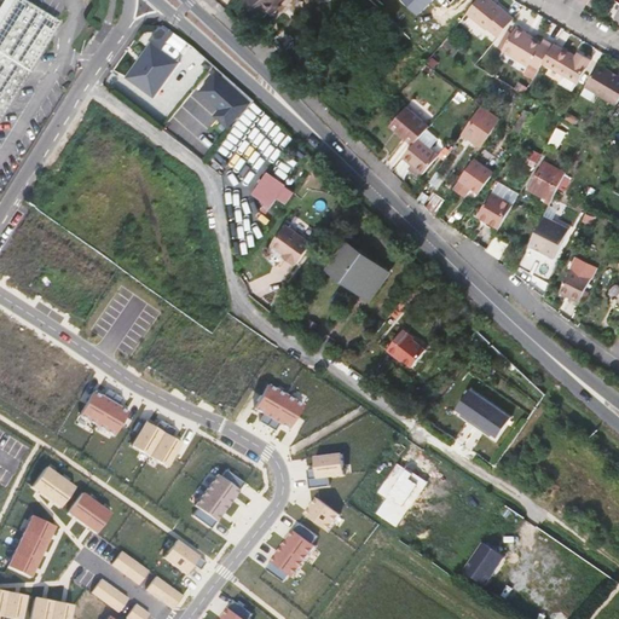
[(3,0),(0,4),(0,18),(11,0),(3,0)]
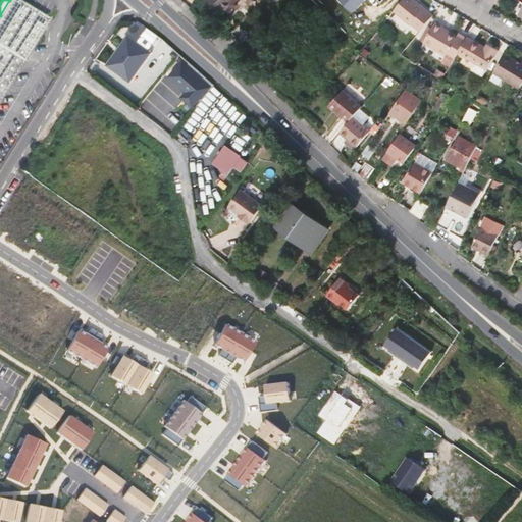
[(0,107),(37,43),(50,19),(18,0),(9,0),(0,15),(0,107)]
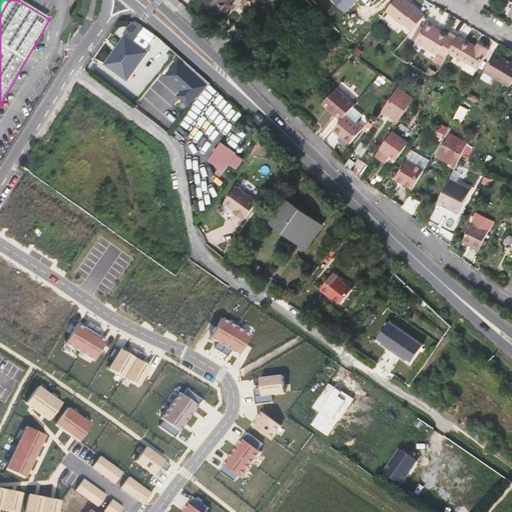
[(205,0),(219,15),(224,9),(232,2),(233,0),(205,0)]
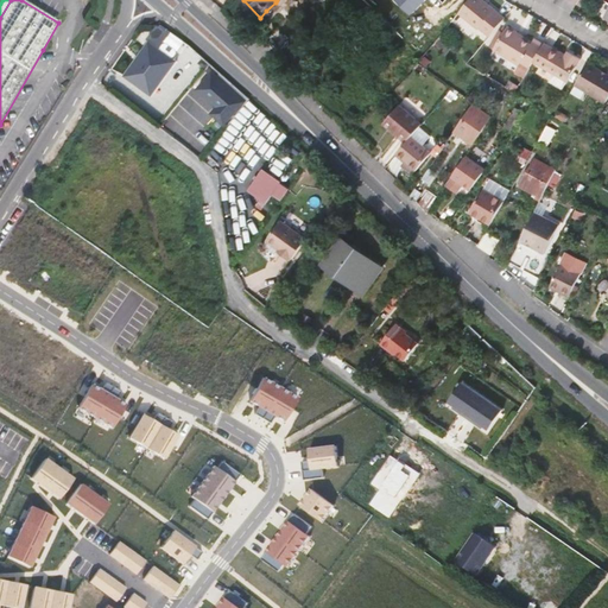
[(399,0),(413,13),(426,0),(399,0)]
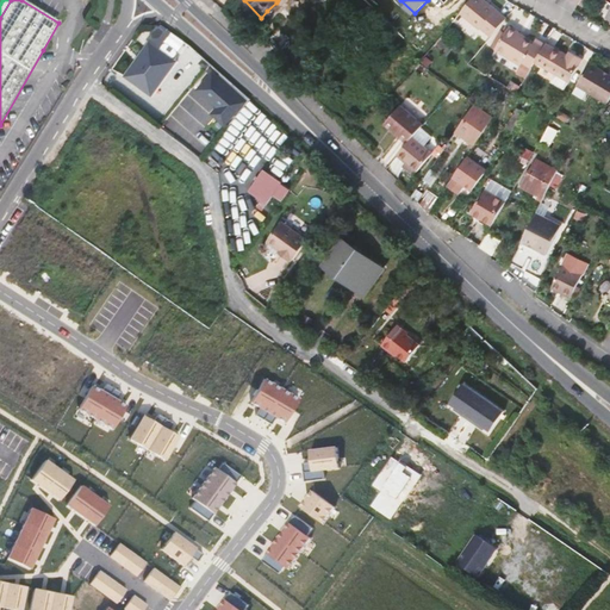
[(491,37),(506,18),(484,0),(470,0),(460,11),(459,13),(480,31),(481,29),(491,37)]
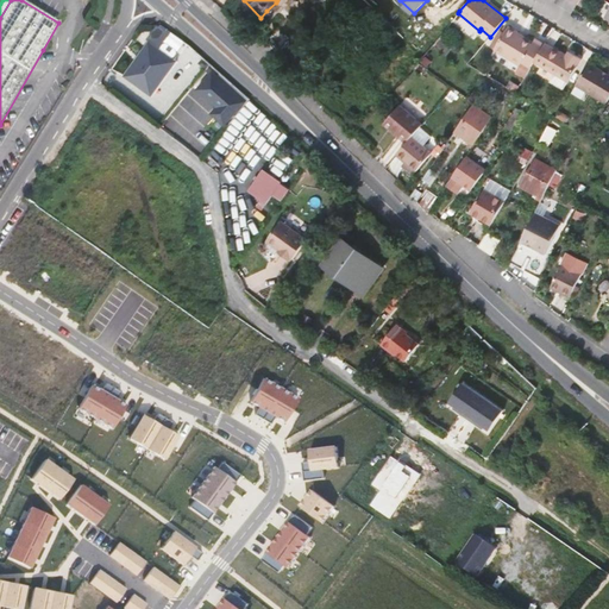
[(280,5),(276,2),(267,11),(270,14),(280,5)]
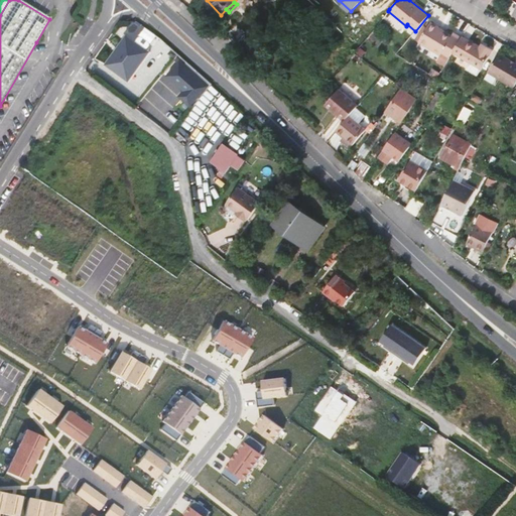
[(462,37),(453,32),(452,36),(438,29),(439,26),(430,22),(427,27),(419,41),(418,44),(440,56),(439,58),(447,62),(454,52),(456,48),(462,37)]
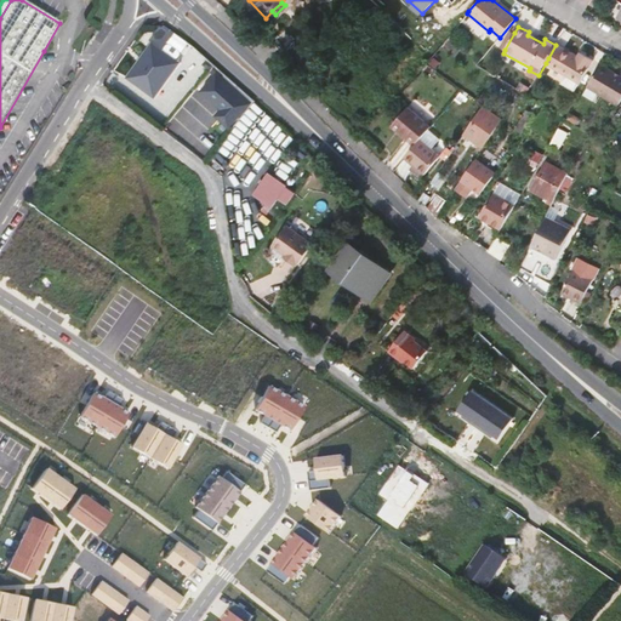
[(277,38),(273,41),(286,55),(298,41),(285,28),(277,38)]
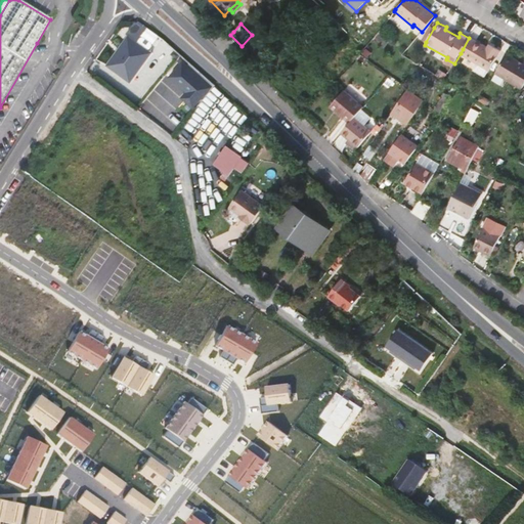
[(434,28),(431,26),(422,40),(426,42),(434,28)]
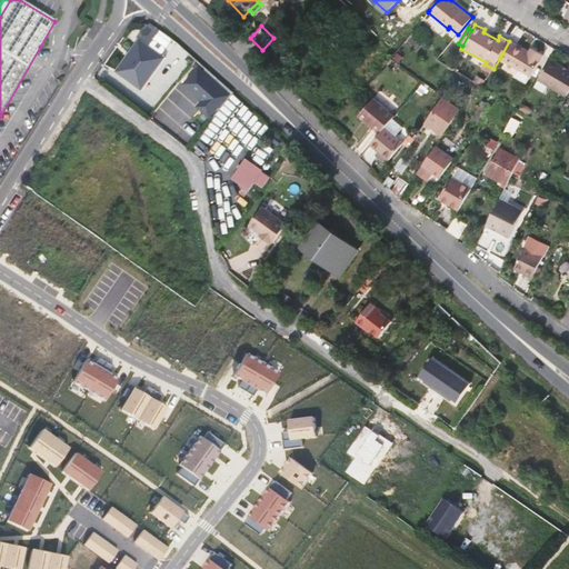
[(486,29),(485,29),(483,32),(498,40),(499,36),(486,29)]
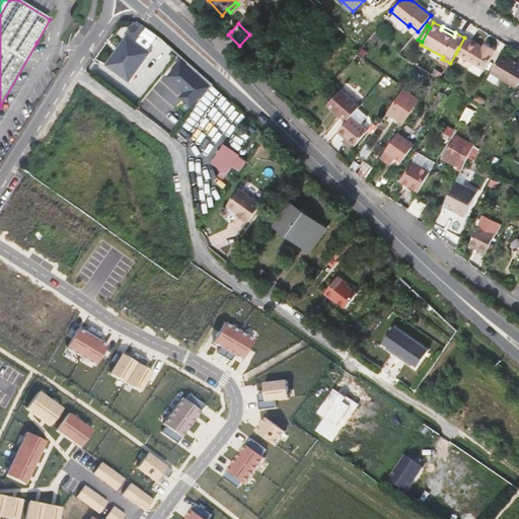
[(153,38),(145,31),(139,41),(147,47),(153,38)]
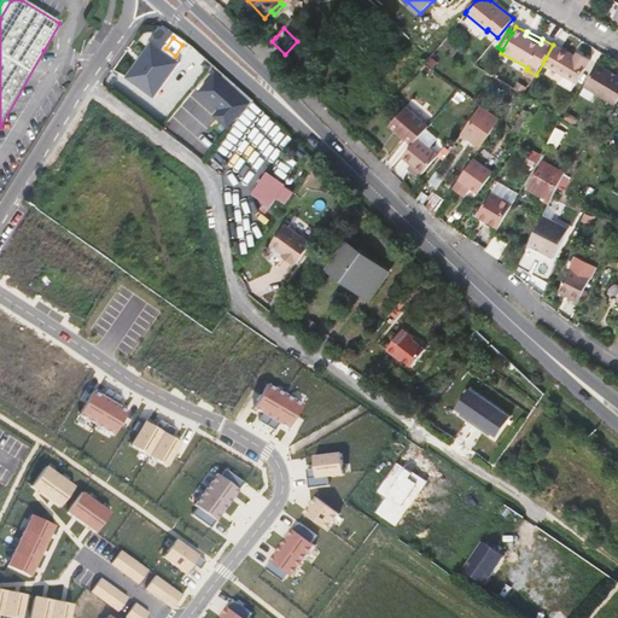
[(152,46),(175,63),(180,62),(151,41),(126,77),(155,98),(153,93),(130,76),(152,46)]
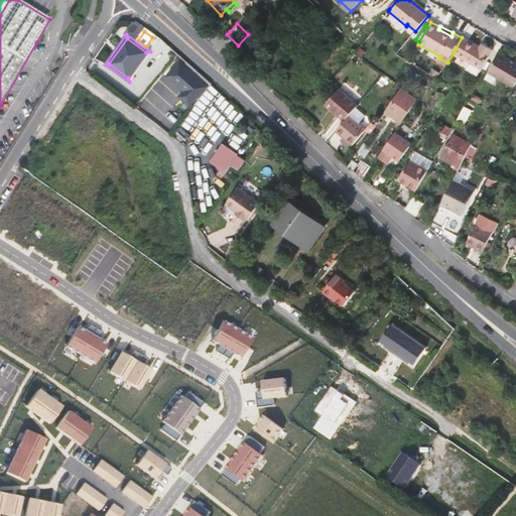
[(481,47),(463,37),(462,37),(456,48),(454,52),(472,62),(468,69),(479,75),(482,69),(483,69),(494,49),(483,43),(481,47)]
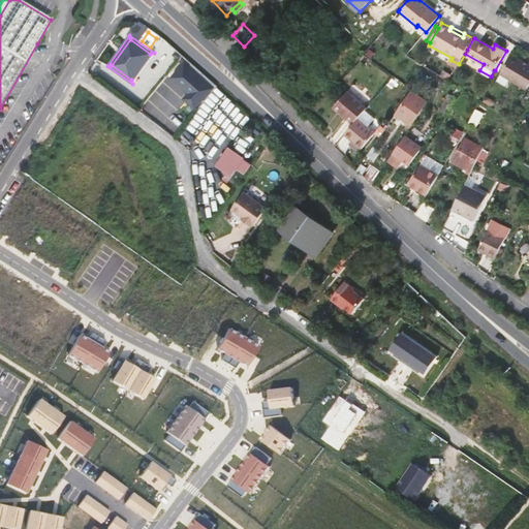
[(130,39),(112,65),(131,80),(150,54),(130,39)]
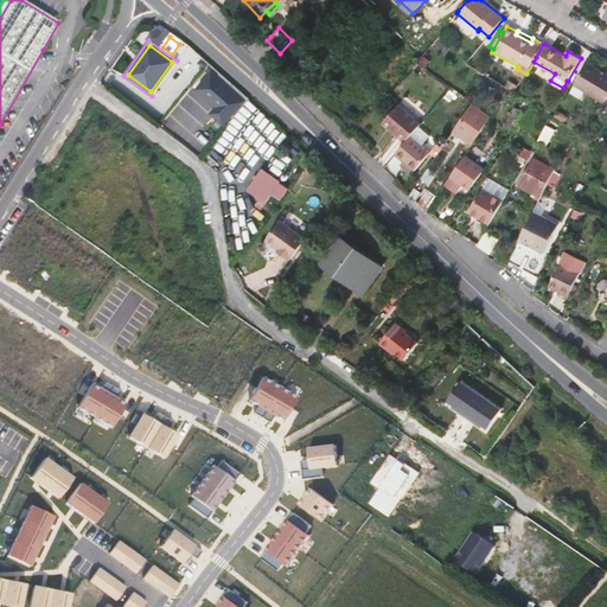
[(151,91),(152,96),(177,61),(172,62),(151,91)]
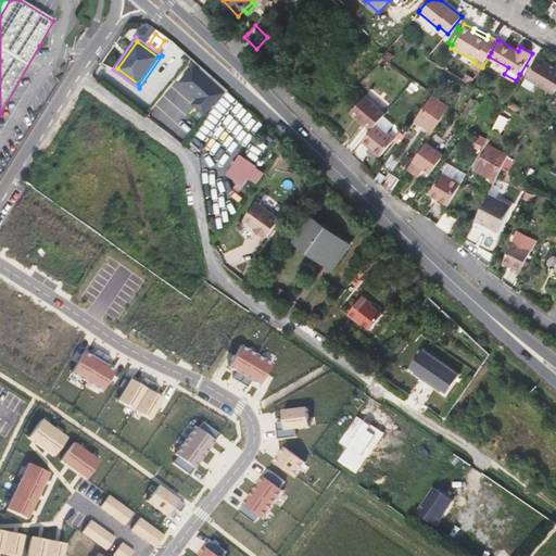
[(555,67),(538,58),(527,77),(555,93),(555,91),(555,67)]
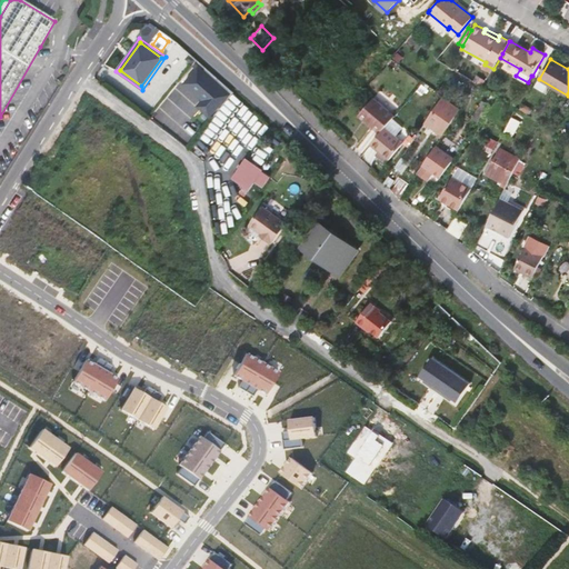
[(212,119),(235,90),(221,79),(198,62),(182,81),(202,100),(197,106),(212,119)]
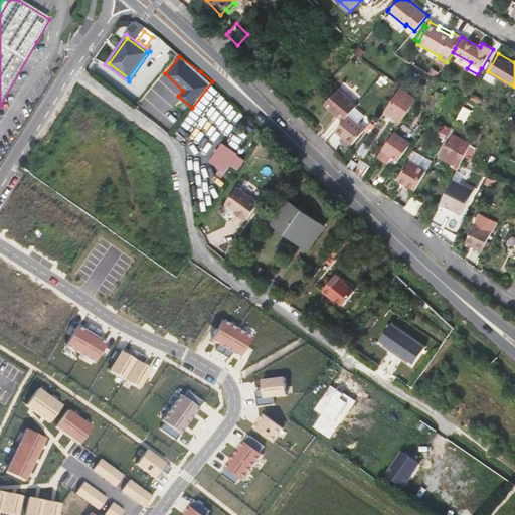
[(338,89),(327,102),(339,112),(337,114),(345,120),(350,114),(358,105),(338,89)]
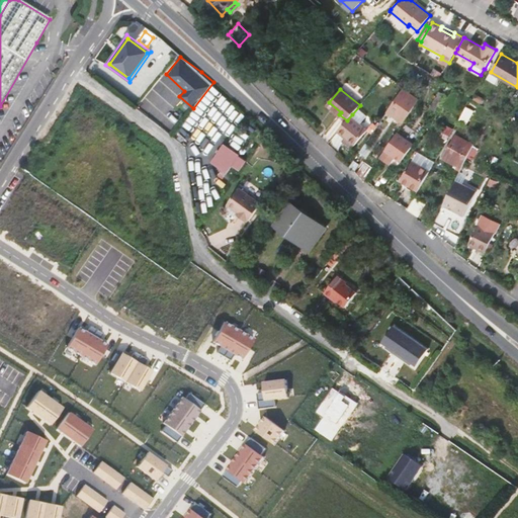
[(407,89),(391,111),(402,119),(412,106),(407,102),(413,93),(407,89)]
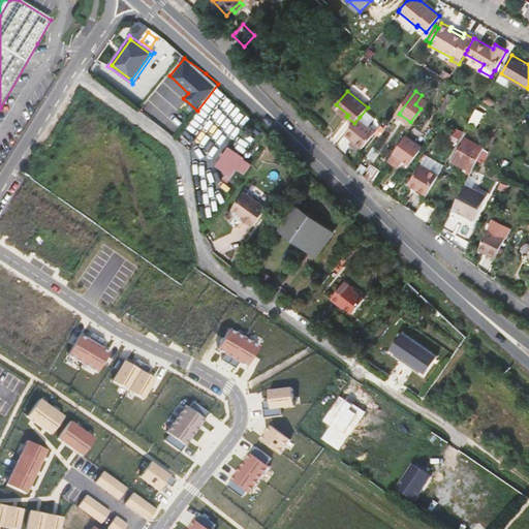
[(446,99),(439,109),(441,109),(441,110),(445,113),(455,97),(448,93),(445,97),(446,99)]
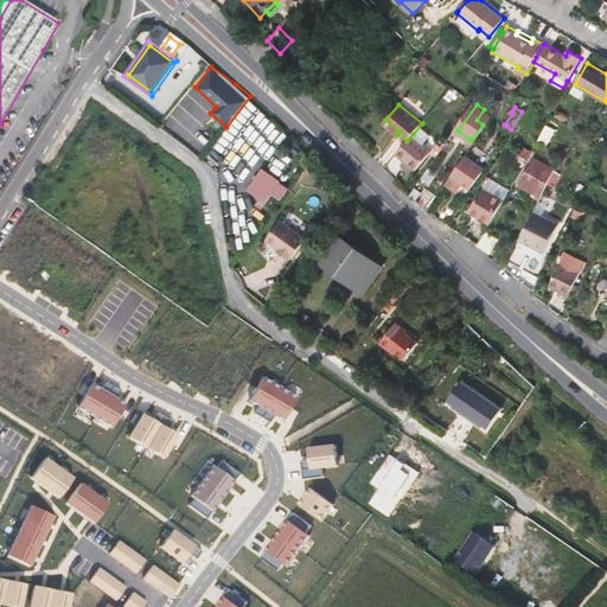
[(383,122),(397,134),(400,132),(385,120),(383,122)]
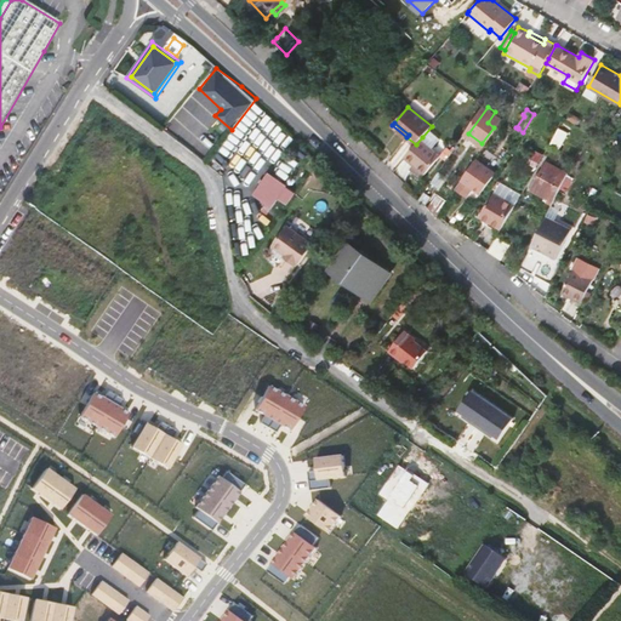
[(560,151),(569,134),(560,129),(558,131),(551,146),(560,151)]
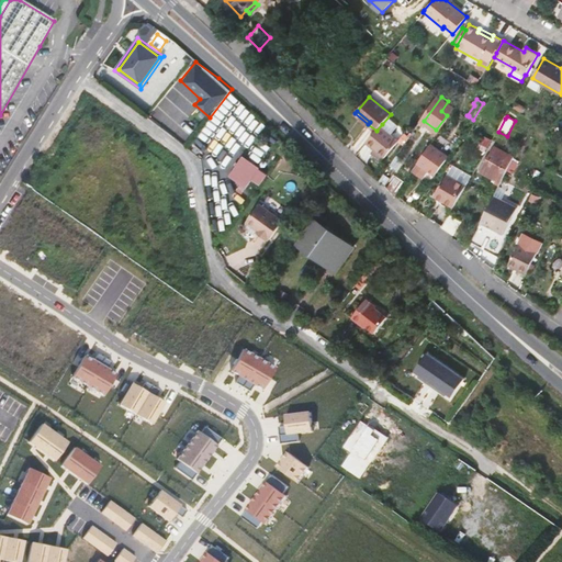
[(384,159),(401,138),(382,124),(377,131),(368,142),(378,148),(374,152),(384,159)]
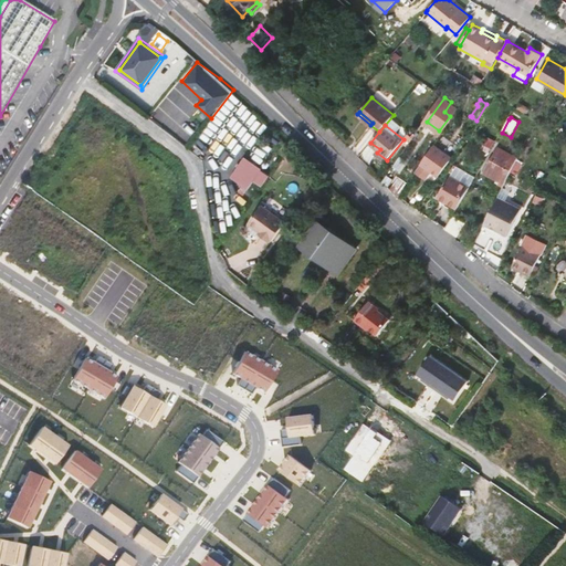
[(540,138),(533,134),(527,145),(534,148),(540,138)]
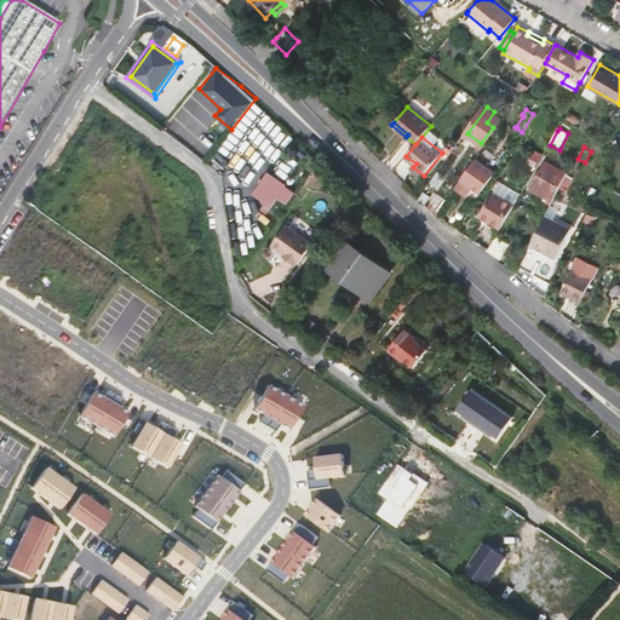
[(527,164),(535,167),(539,159),(532,154),(527,164)]
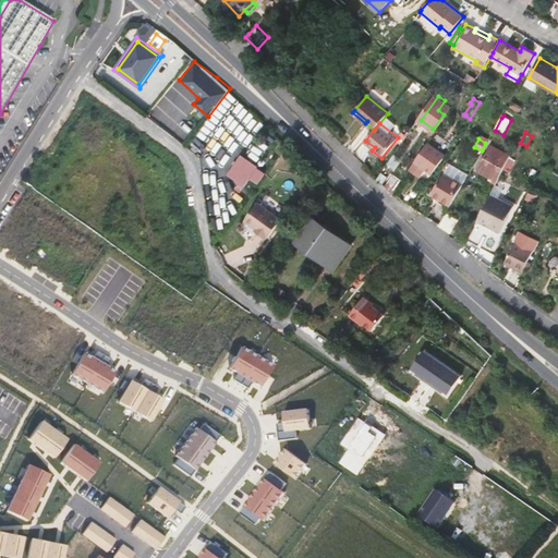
[(428,143),(416,161),(433,174),(446,156),(428,143)]
